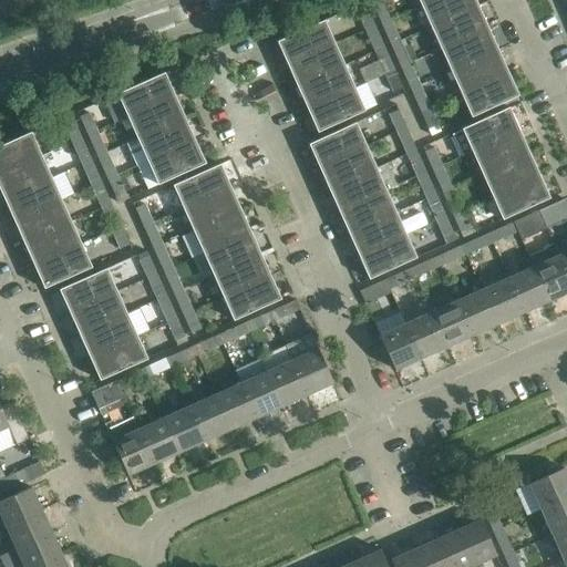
[(380,0),(372,3),(381,22),(390,19),(381,0),(380,0)]
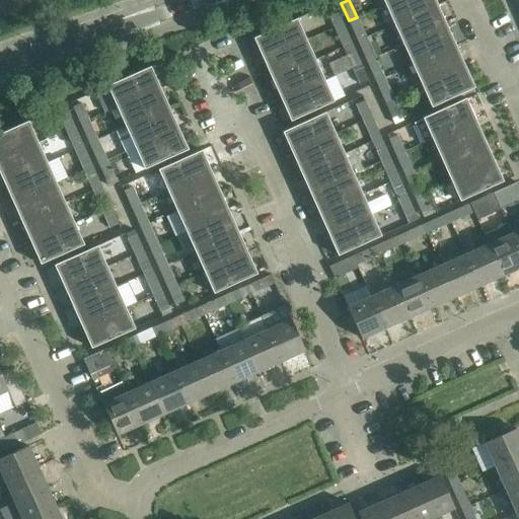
[(393,0),(385,4),(394,24),(437,5),(435,0),(393,0)]
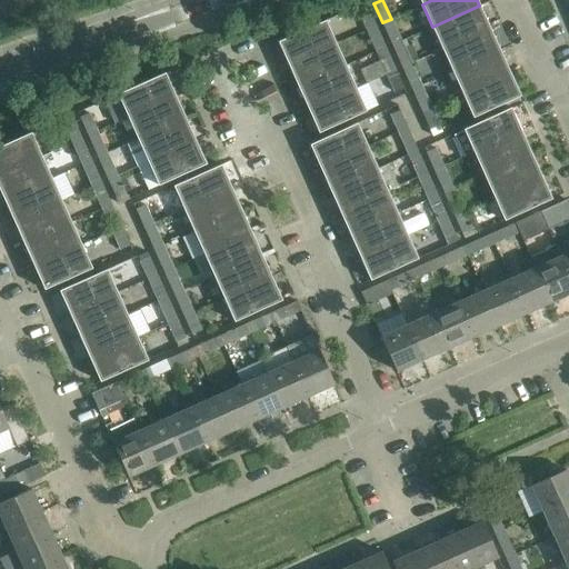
[(489,28),(479,6),(432,27),(442,49),(489,28)]
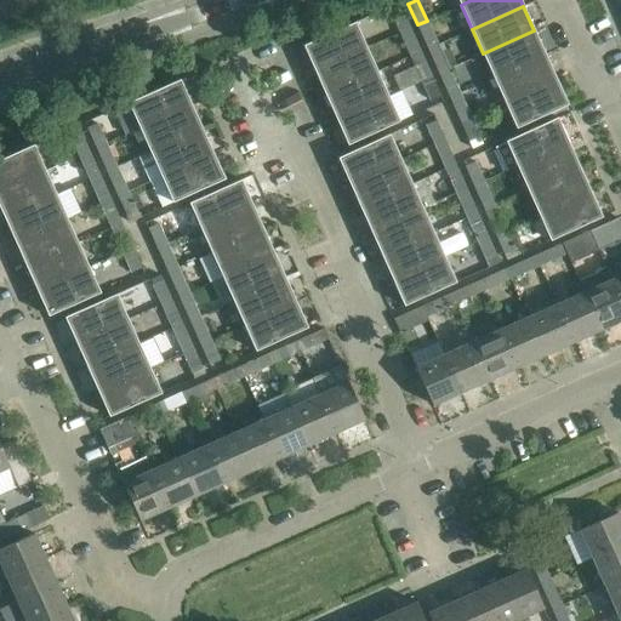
[(391,12),(400,32),(410,27),(402,9),(391,12)]
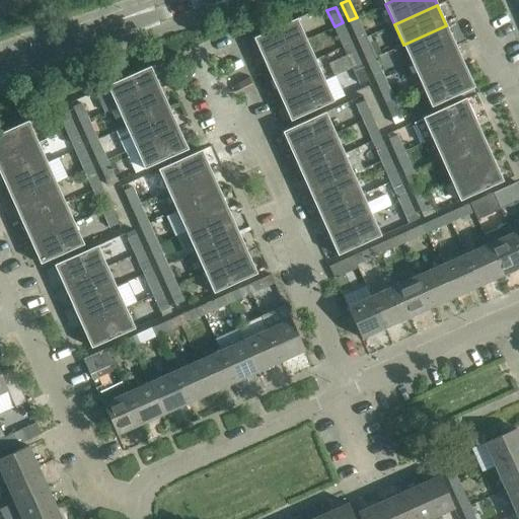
[(364,32),(357,17),(349,20),(356,36),(364,32)]
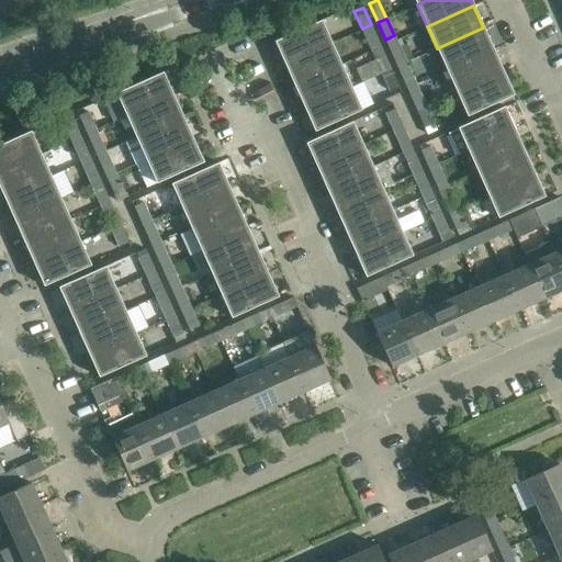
[(274,41),(284,64),(332,43),(322,20),(274,41)]
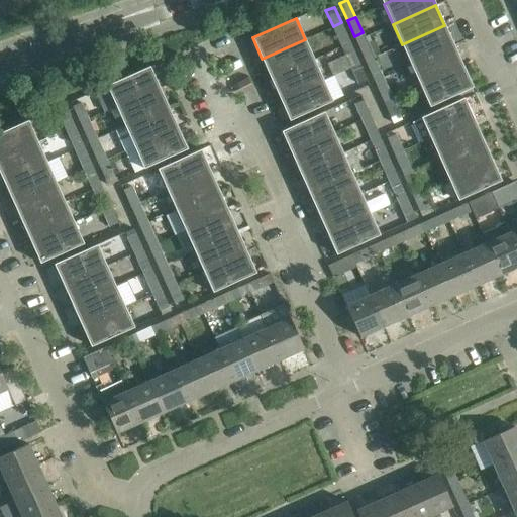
[(348,39),(341,22),(333,26),(340,42),(348,39)]
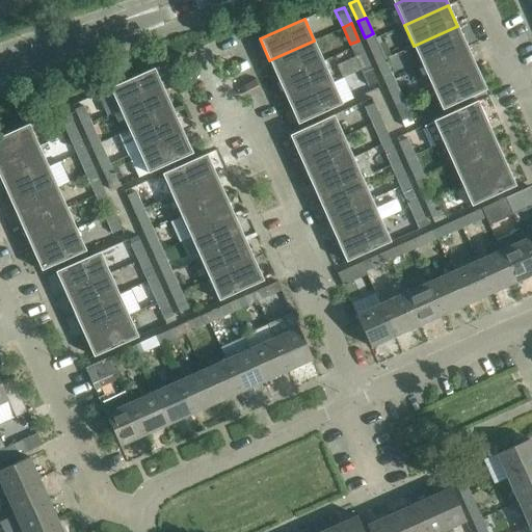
[(467,47),(457,26),(414,46),(423,67),(467,47)]
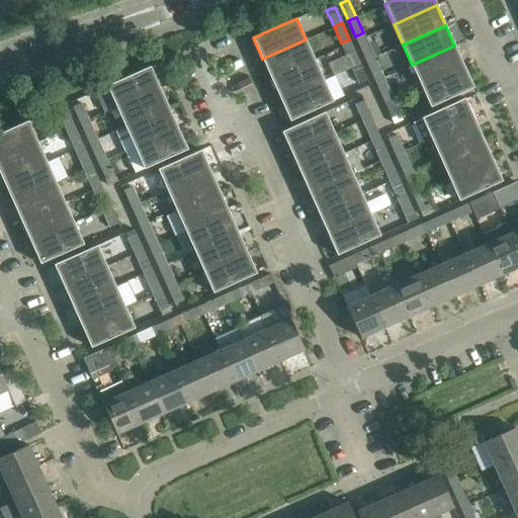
[(357,42),(366,61),(374,58),(366,38),(357,42)]
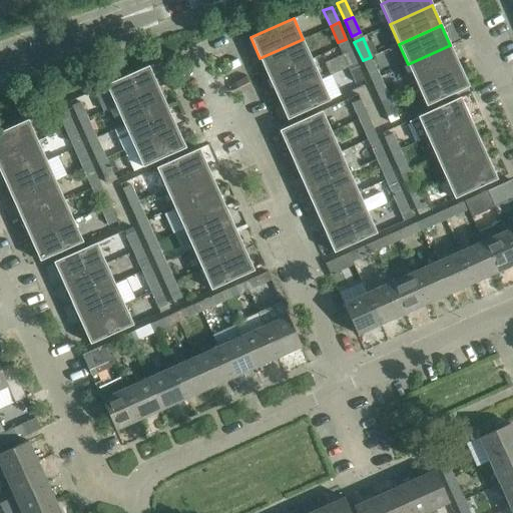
[(312,59),(303,39),(260,58),(269,78),(312,59)]
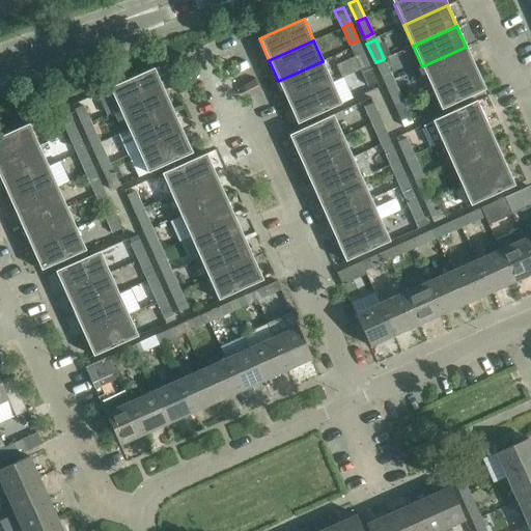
[(352,50),(360,68),(369,64),(361,47),(352,50)]
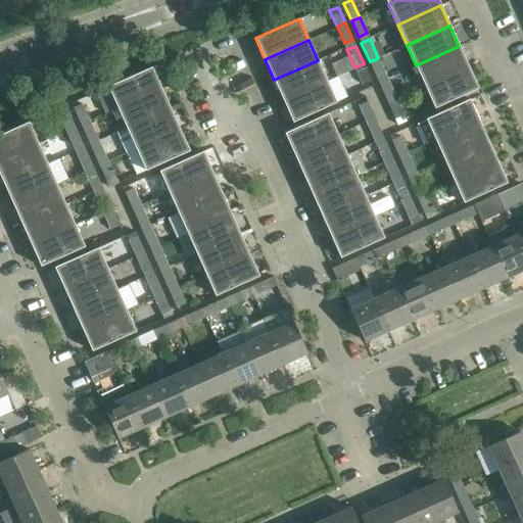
[(416,65),(425,86),(468,66),(459,46),(416,65)]
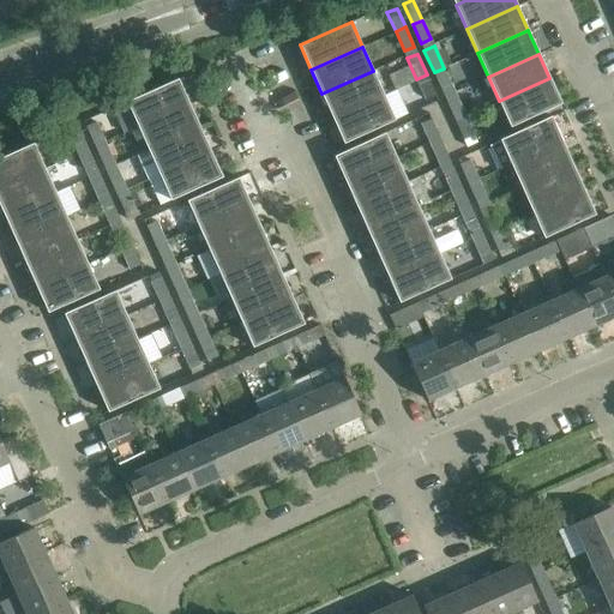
[(452,86),(444,68),(434,72),(443,91),(452,86)]
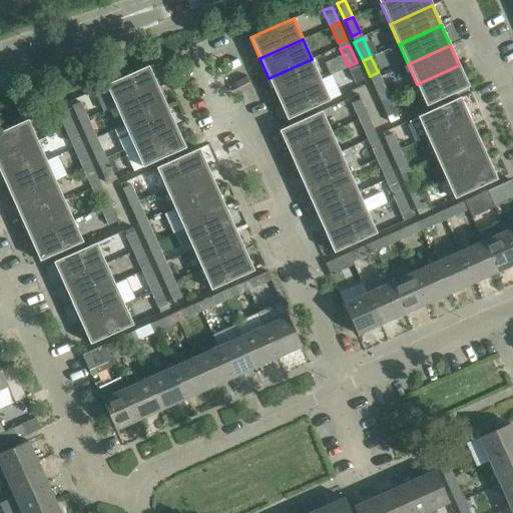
[(269,78),(278,98),(321,79),(312,59),(269,78)]
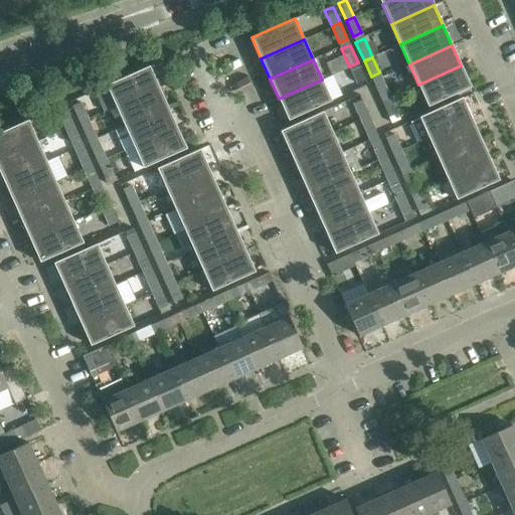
[(365,79),(358,62),(349,66),(357,83),(365,79)]
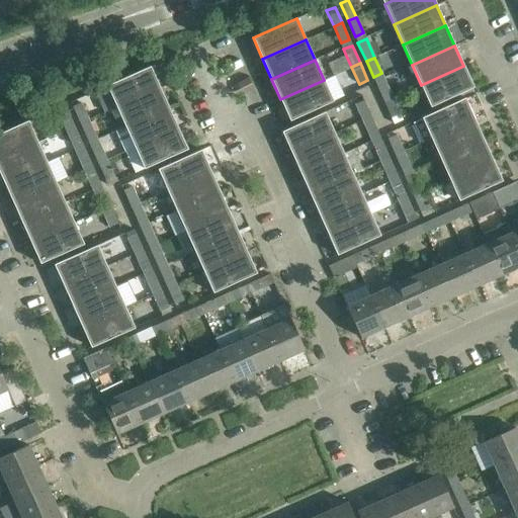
[(106,85),(116,106),(160,87),(150,66),(106,85)]
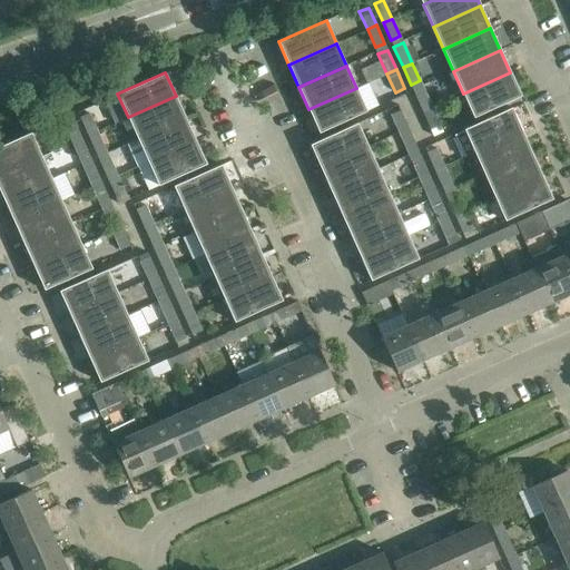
[(521,96),(510,72),(463,94),(473,117),(521,96)]
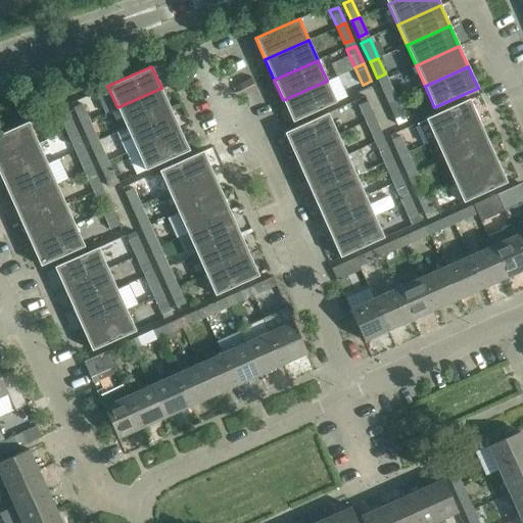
[(336,102),(327,81),(283,100),(292,122),(336,102)]
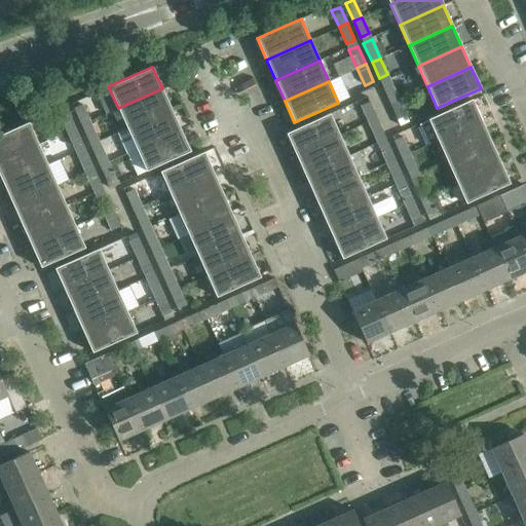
[(382,86),(390,104),(399,100),(391,82),(382,86)]
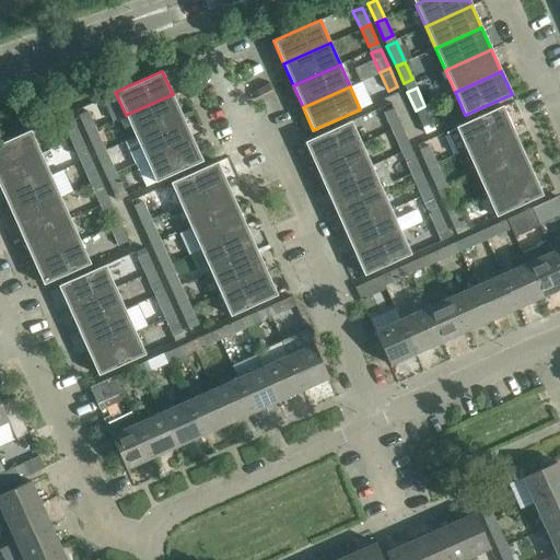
[(126,115),(136,137),(183,116),(173,94),(126,115)]
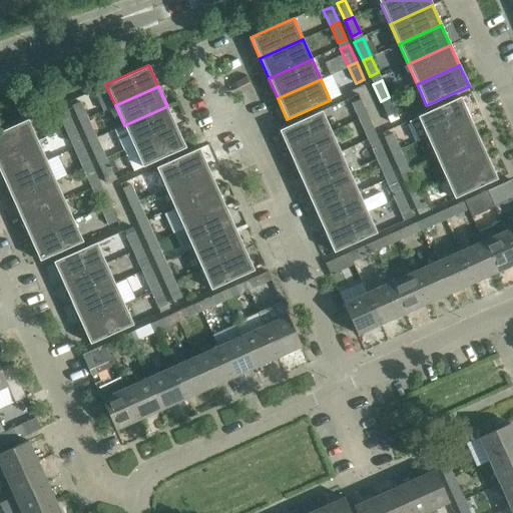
[(396,112),(389,97),(381,101),(388,116),(396,112)]
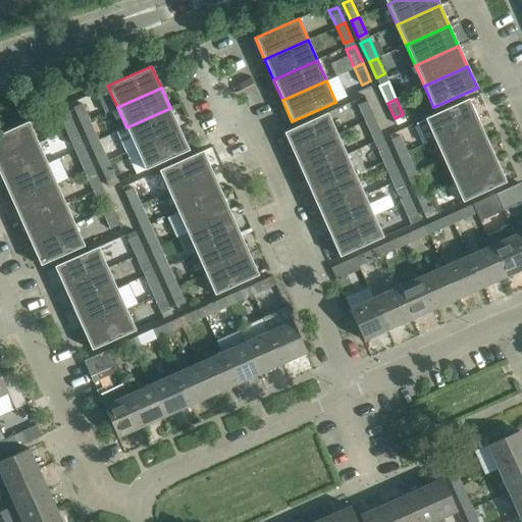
[(468,99),(424,118),(434,140),(478,120),(468,99)]
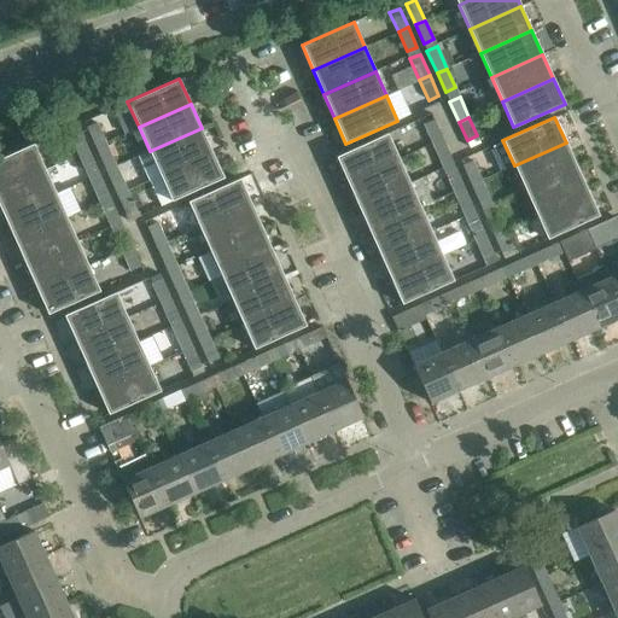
[(424,123),(432,144),(443,139),(433,120),(424,123)]
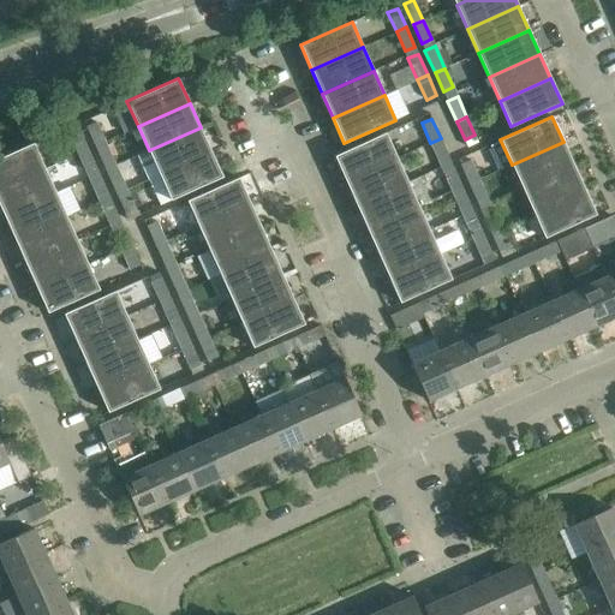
[(95,145),(105,141),(96,121),(85,126),(95,145)]
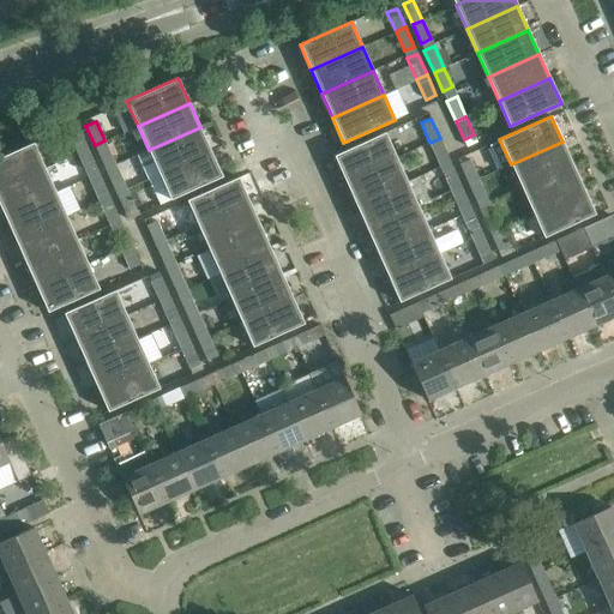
[(149,150),(160,174),(211,151),(200,127),(149,150)]
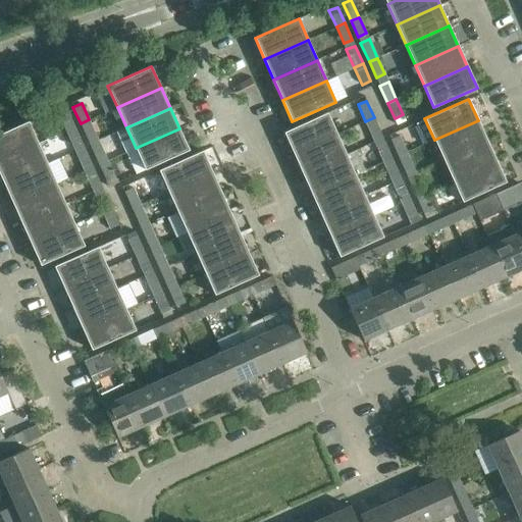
[(58,113),(66,129),(74,125),(67,109),(58,113)]
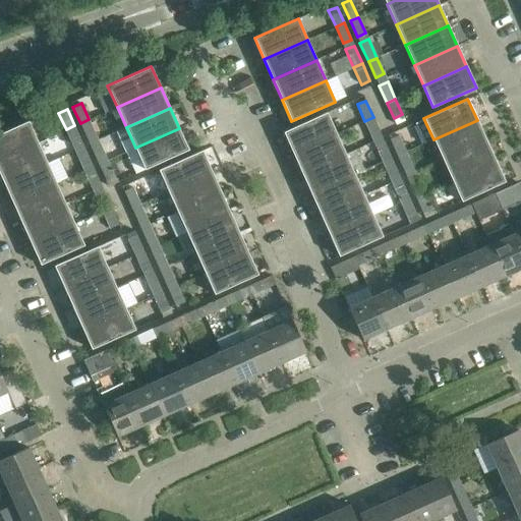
[(293,153),(337,133),(327,112),(283,131),(293,153)]
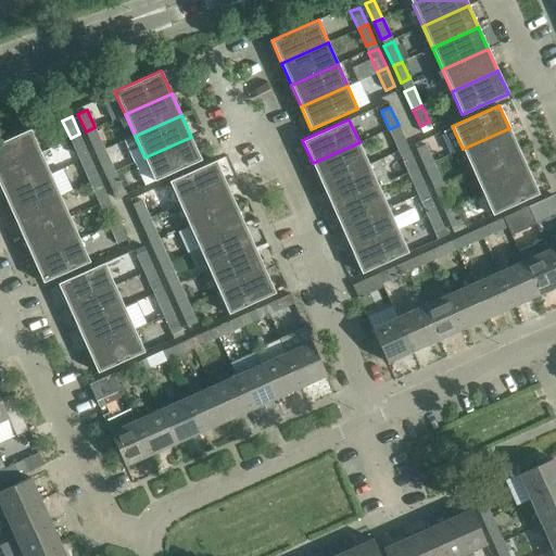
[(406,142),(399,125),(389,129),(396,147),(406,142)]
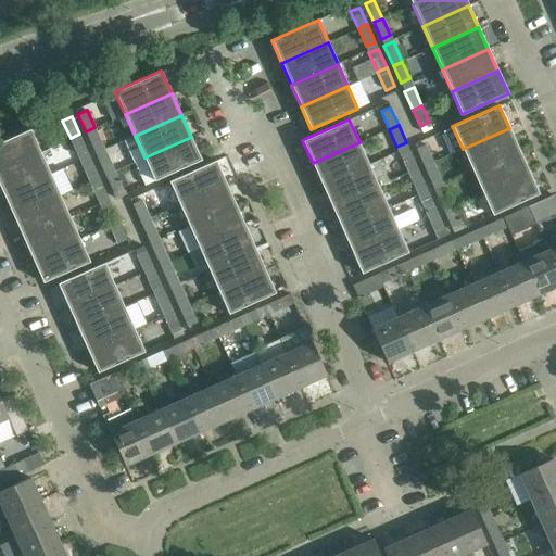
[(86,131),(93,149),(103,146),(95,127),(86,131)]
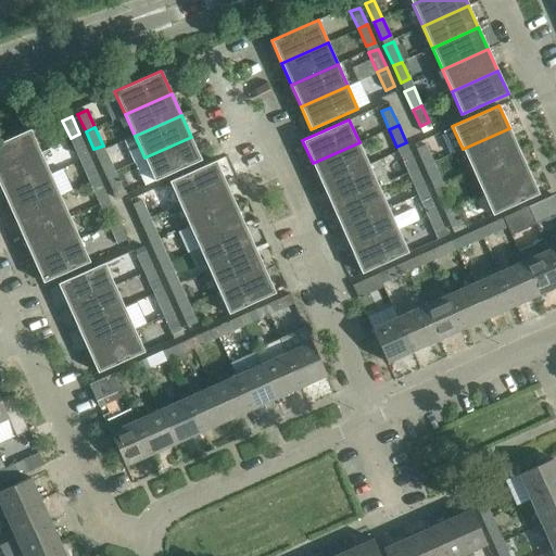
[(509,128),(463,149),(472,171),(519,150),(509,128)]
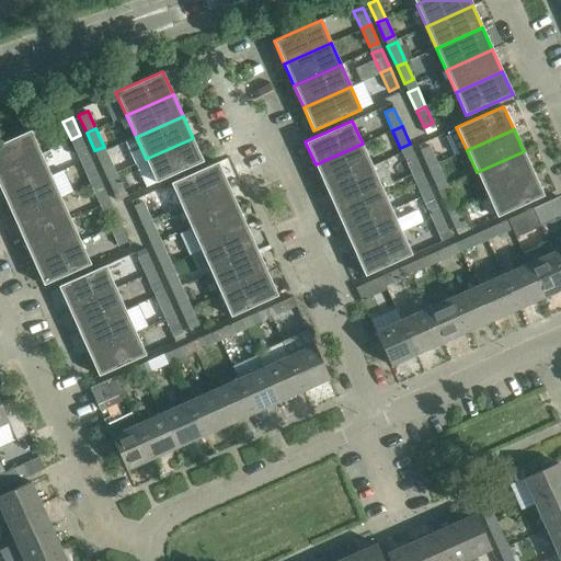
[(0,144),(0,171),(41,152),(31,130),(0,144)]
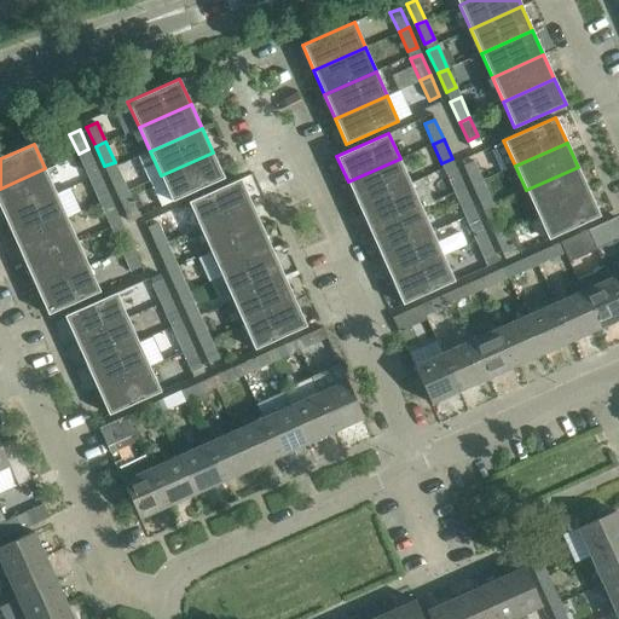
[(97,168),(88,149),(79,154),(87,173),(97,168)]
